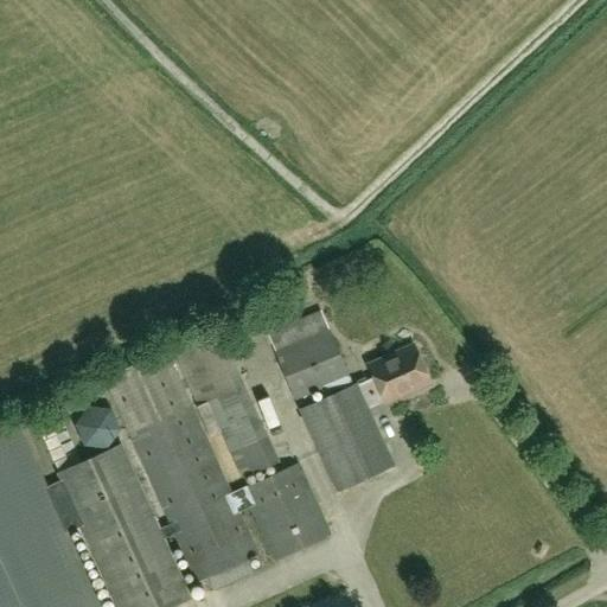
[(263,326),(273,351),(294,401),(319,389),(324,397),(298,410),(336,493),(394,466),(368,409),(384,402),(385,402),(428,383),(411,346),(369,366),(374,377),(357,384),(356,382),(351,384),(328,328),(321,311),(289,324),(287,315),(263,326)]
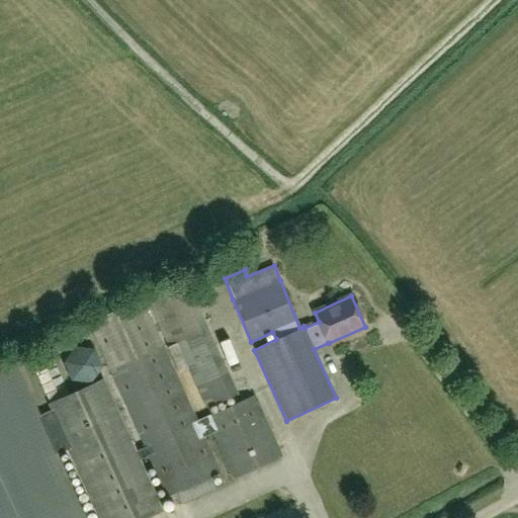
[(146,296),(167,344),(173,359),(182,355),(206,409),(238,394),(206,327),(185,278),(146,296)]
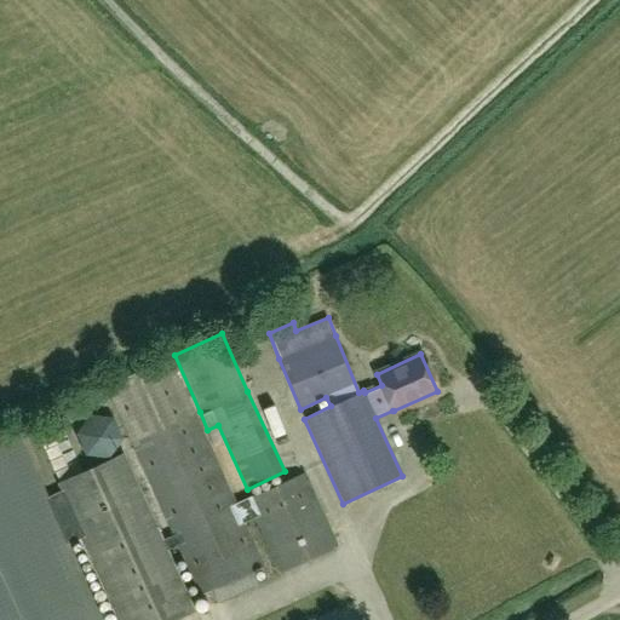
[(104,386),(166,520),(155,524),(124,453),(56,483),(118,619),(177,619),(195,612),(167,550),(176,546),(199,595),(264,566),(244,523),(253,518),(279,572),(338,546),(304,472),(252,497),(236,504),(168,356),(104,386)]
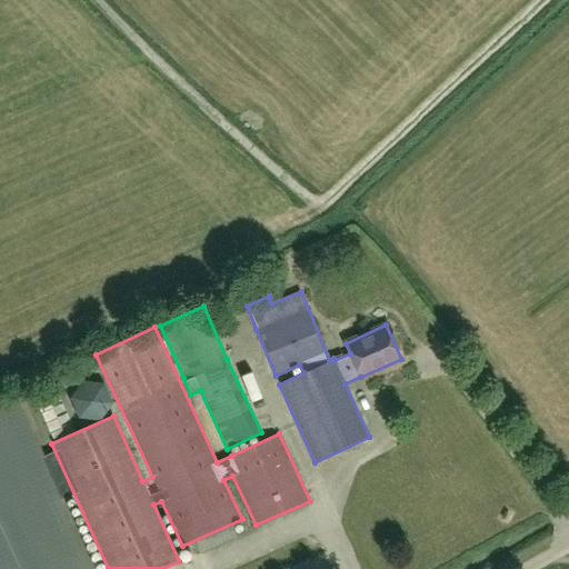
[(108,417),(99,385),(69,392),(78,426),(108,417)]
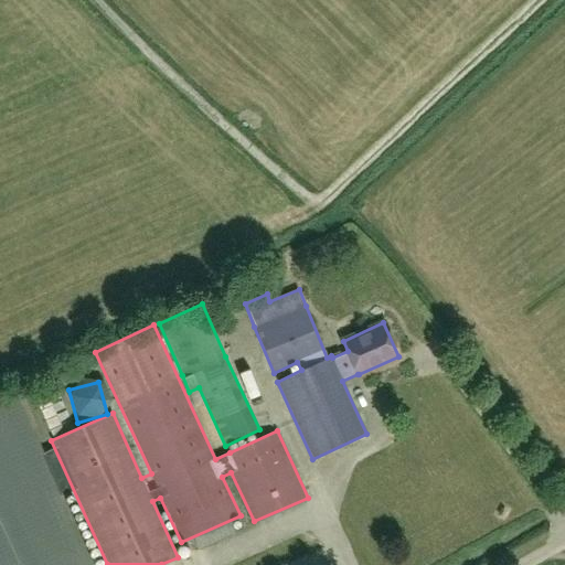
[(0,564),(94,564),(18,395),(0,403),(0,564)]
